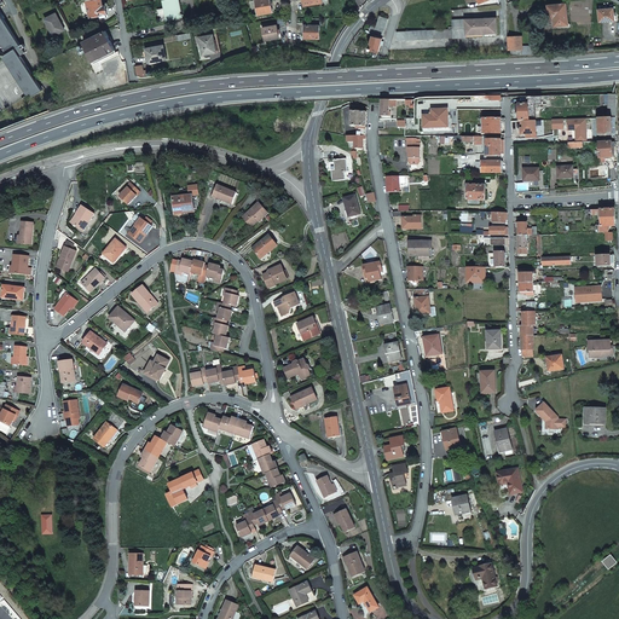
[(0,0),(0,39),(9,53),(4,56),(15,74),(30,98),(42,90),(21,55),(24,52),(17,41),(0,12),(0,3),(3,1),(1,0),(0,0)]
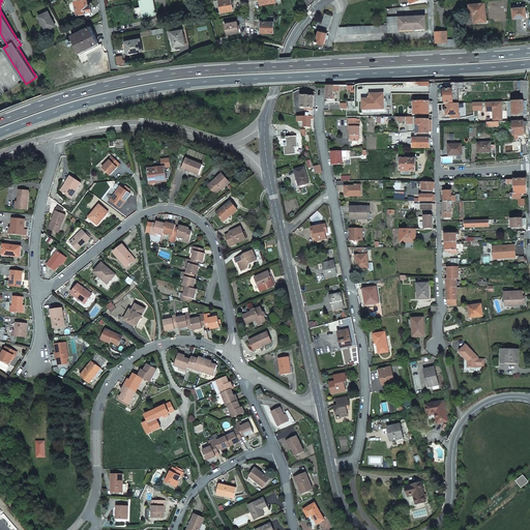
[(92,4),(92,2),(88,3),(87,0),(76,0),(75,0),(77,15),(91,11),(90,5),(92,4)]
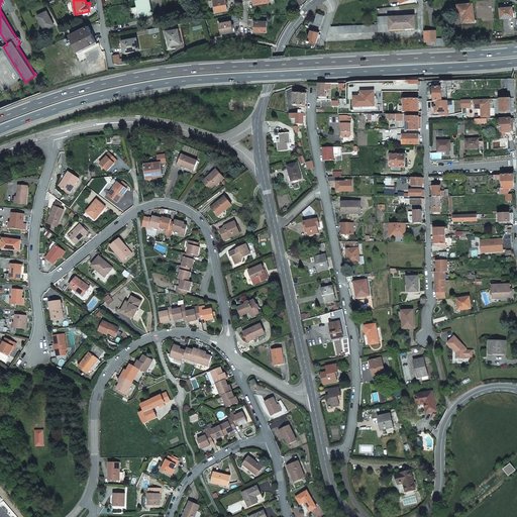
[(149,0),(138,0),(137,0),(140,16),(152,14),(149,0)]
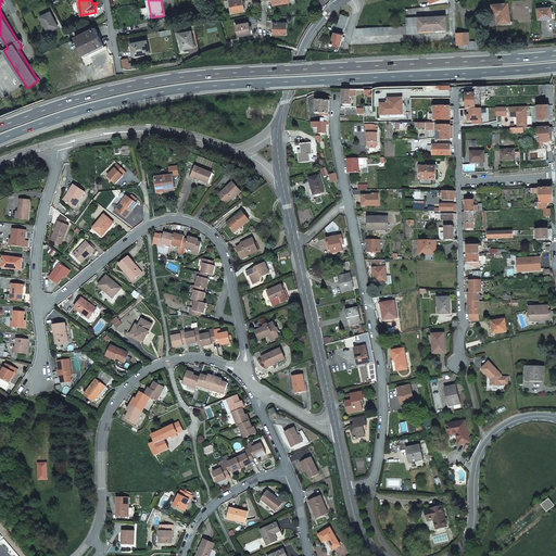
[(231,13),(244,11),(242,0),(230,0),(229,0),(231,13)]
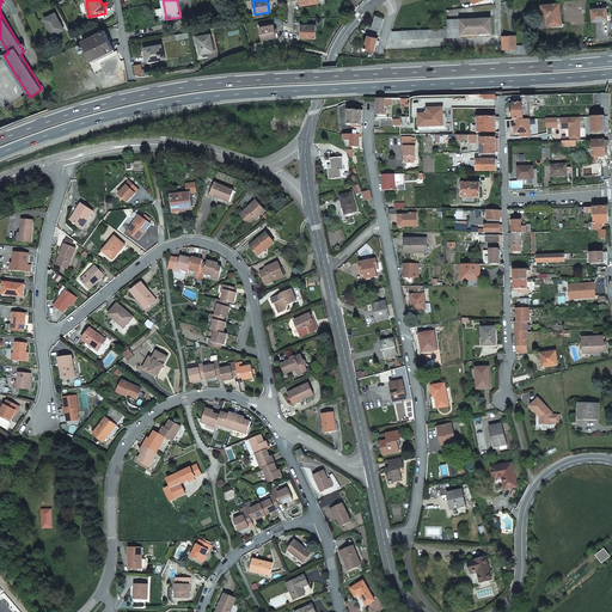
[(543,22),(548,22),(548,28),(562,26),(560,2),(542,5),(543,22)]
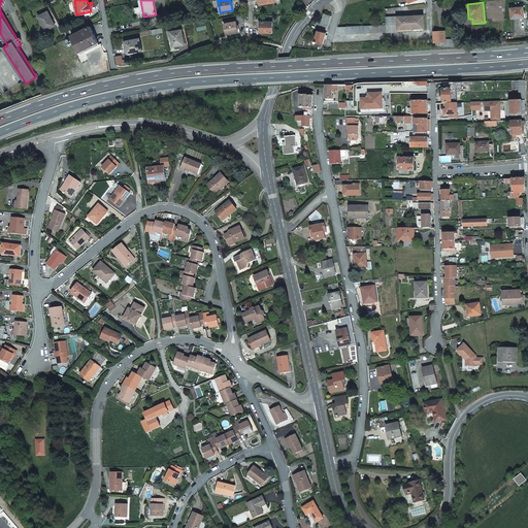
[(524,18),(523,7),(510,8),(512,19),(524,18)]
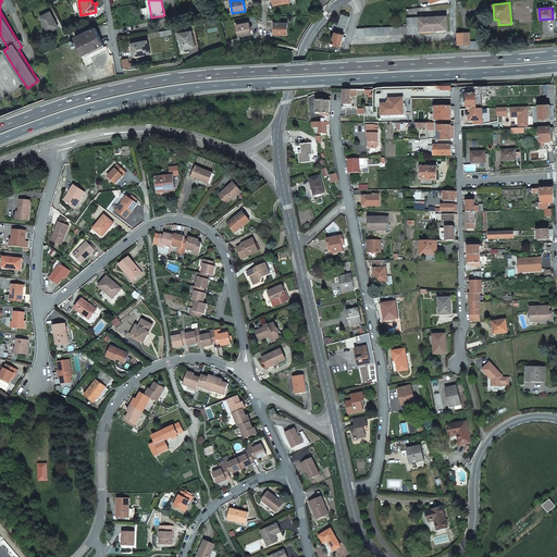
[(48,32),(58,26),(50,11),(40,16),(48,32)]
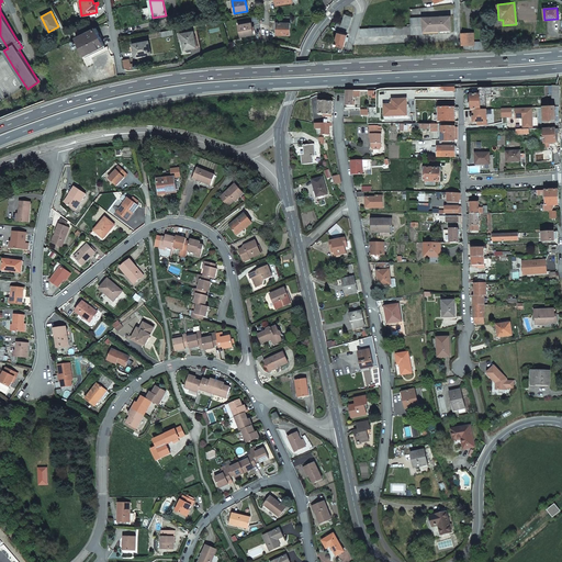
[(352,17),(345,14),(341,25),(339,24),(337,29),(347,31),(352,17)]
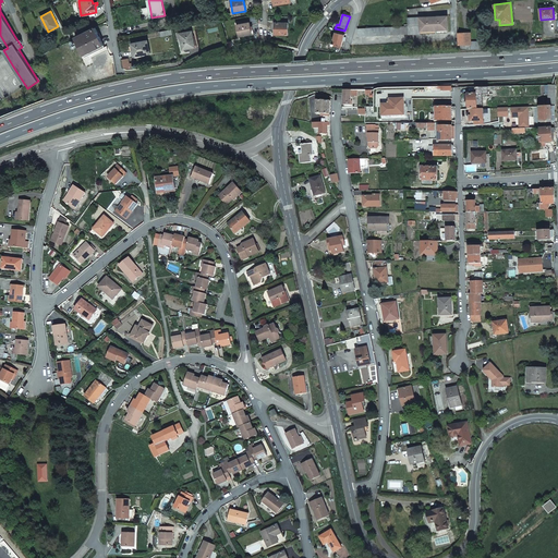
[(448,33),(448,16),(408,17),(408,26),(409,34),(448,33)]
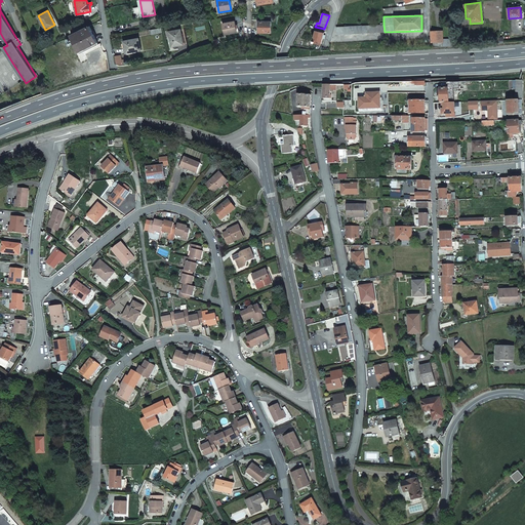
[(237,32),(235,22),(223,24),(225,34),(237,32)]
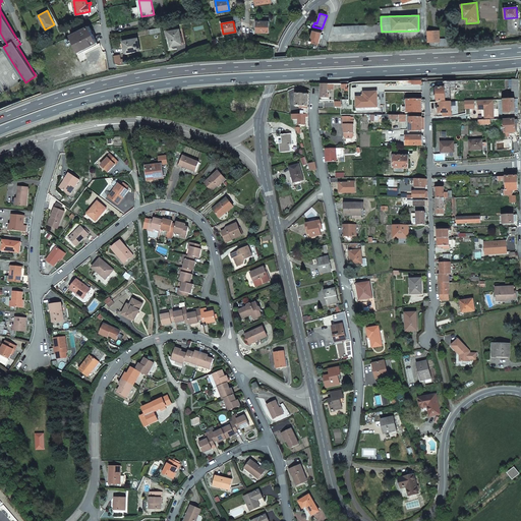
[(256,32),(269,33),(269,21),(256,21),(256,32)]
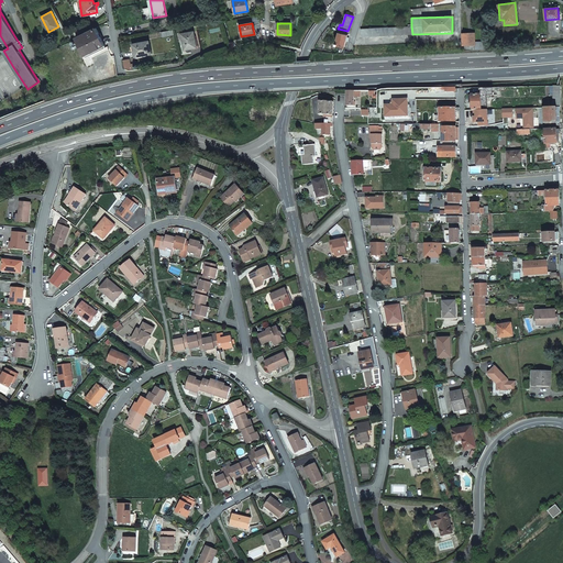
[(412,34),(411,26),(396,28),(361,29),(361,30),(361,37),(412,34)]
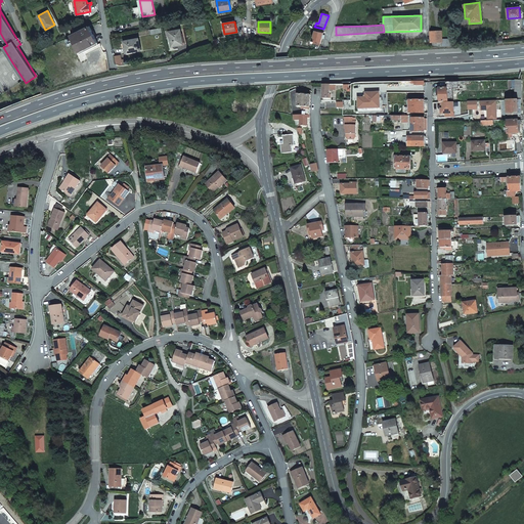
[(79,53),(97,45),(88,26),(83,29),(70,35),(79,53)]
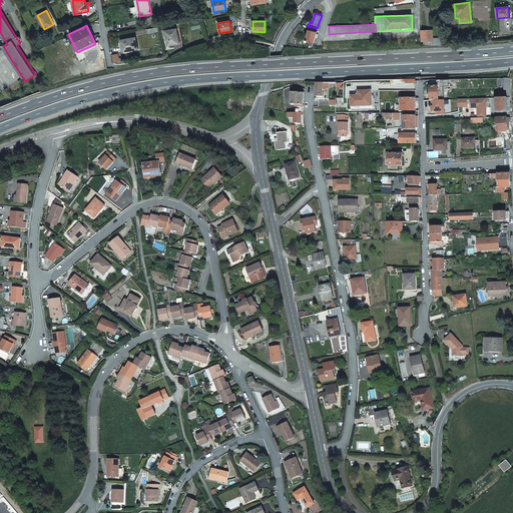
[(168,45),(179,43),(177,29),(165,31),(168,45)]
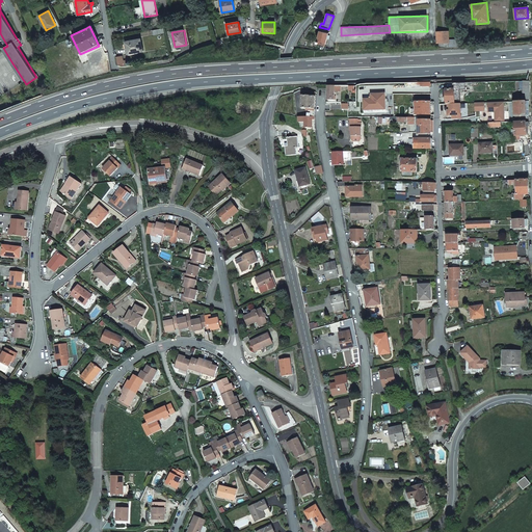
[(318,43),(325,44),(328,32),(321,30),(318,43)]
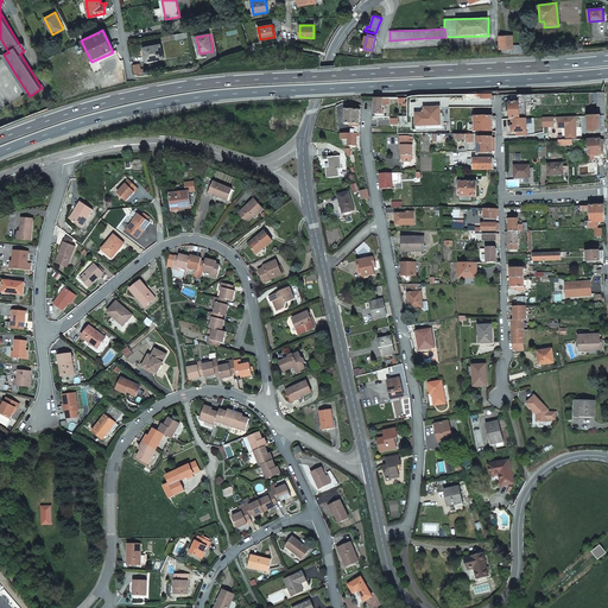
[(526,45),(512,45),(512,36),(499,36),(500,49),(512,49),(512,51),(526,50),(526,45)]
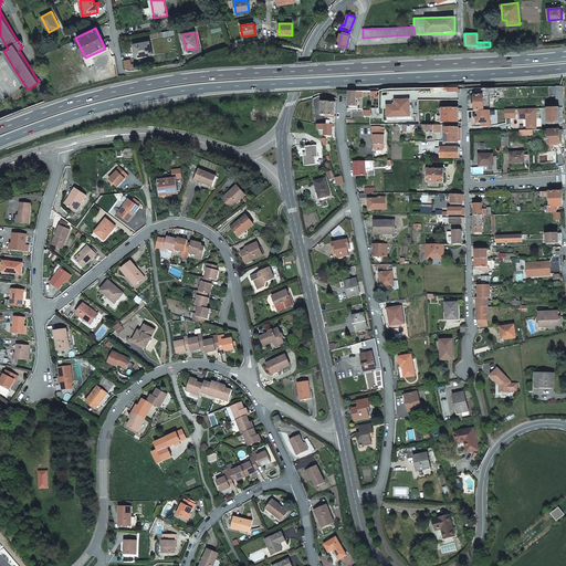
[(136,58),(153,54),(149,42),(134,45),(136,58)]
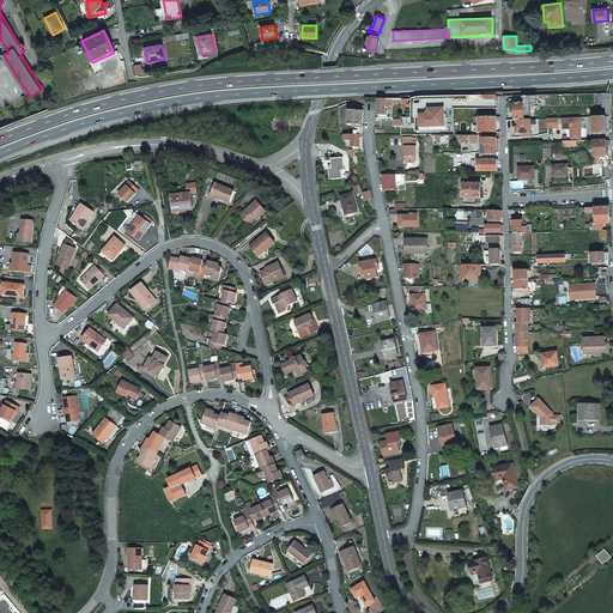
[(530,102),(538,102),(538,96),(523,96),(523,103),(515,103),(515,120),(516,120),(519,120),(530,119),(530,102)]
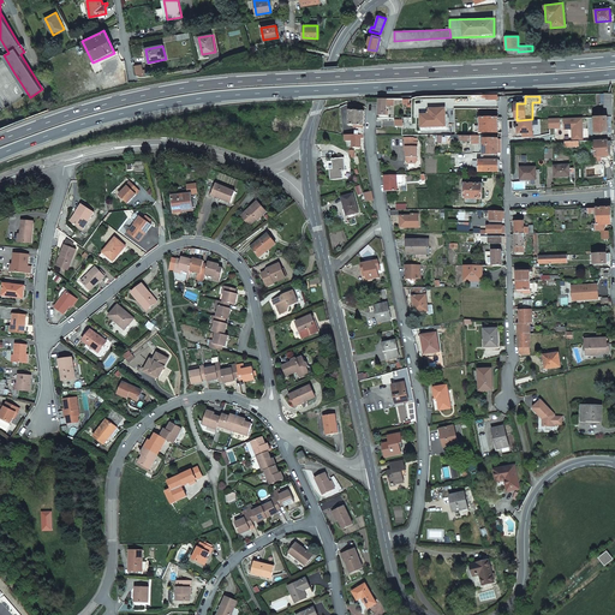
[(378,115),(387,114),(387,105),(394,106),(394,100),(387,100),(380,100),(378,115)]
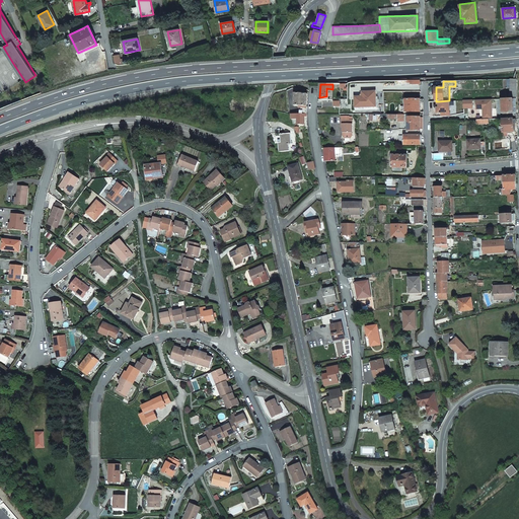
[(307,115),(308,93),(293,93),(293,97),(294,97),(294,108),(299,109),(299,114),(307,115)]
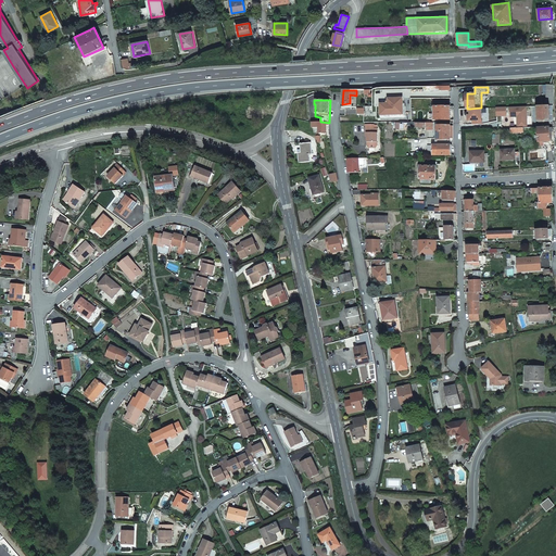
[(396,105),(381,105),(381,108),(380,108),(380,115),(405,115),(405,105),(396,105)]
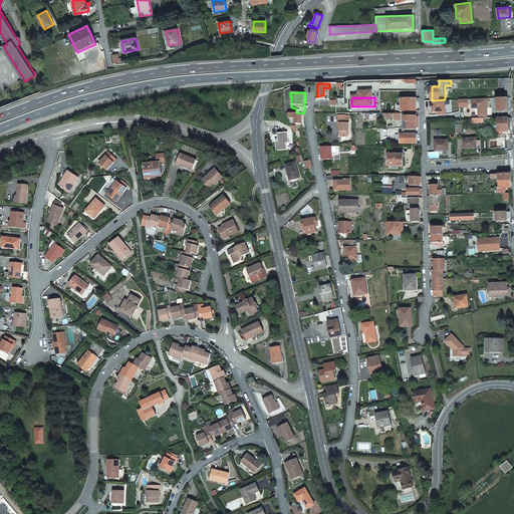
[(417,97),(410,97),(402,97),(402,104),(402,108),(402,110),(417,110),(417,97)]
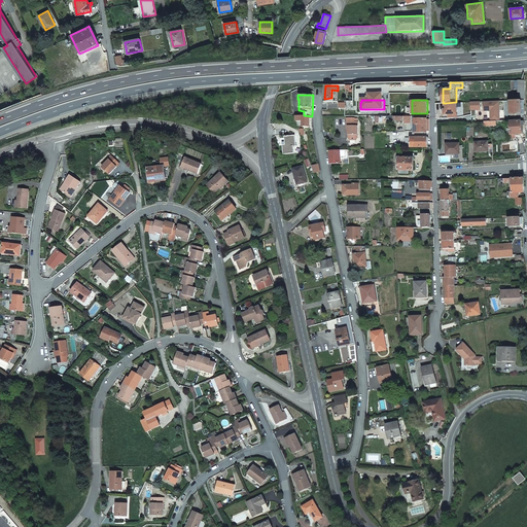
[(521,100),(518,101),(510,101),(511,114),(512,114),(512,115),(521,115),(521,113),(522,113),(523,113),(524,100),(521,100)]
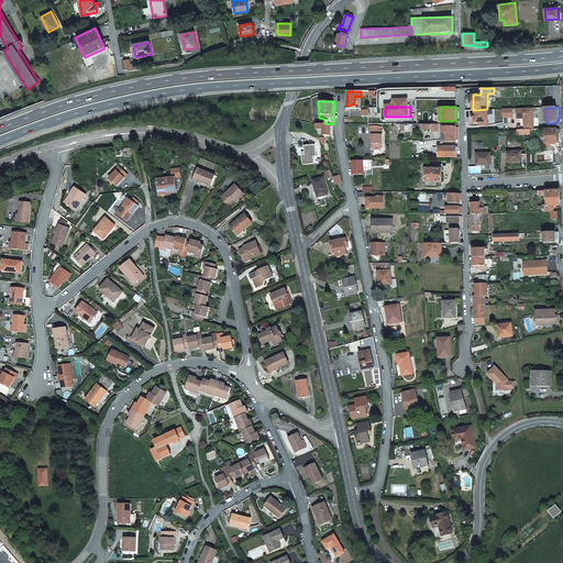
[(539,108),(517,109),(517,118),(525,118),(525,130),(530,129),(539,129),(539,108)]
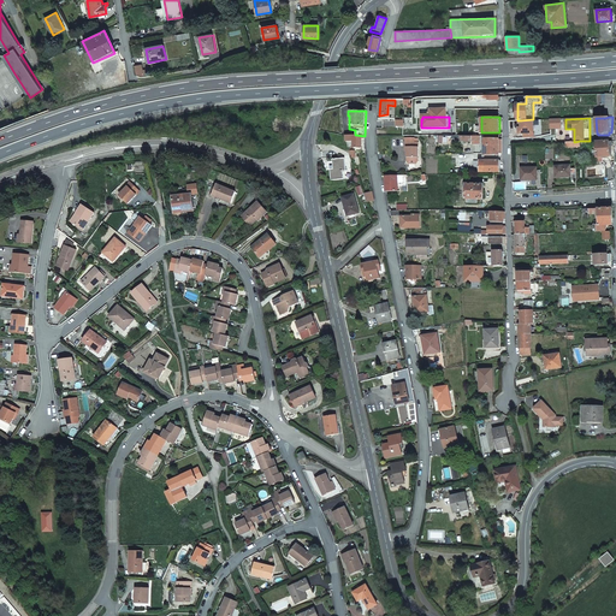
[(533,119),(521,120),(521,128),(519,128),(519,134),(523,134),(523,143),(533,142),(534,119),(533,119)]
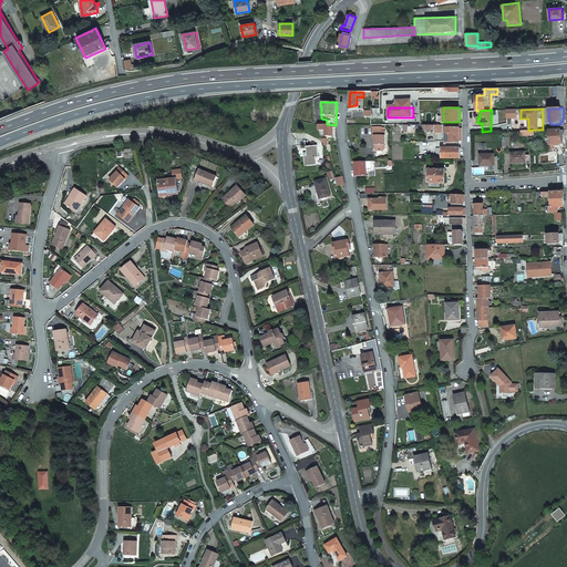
[(332,136),(333,127),(336,127),(336,125),(327,124),(320,124),(318,124),(319,130),(326,131),(326,136),(332,136)]
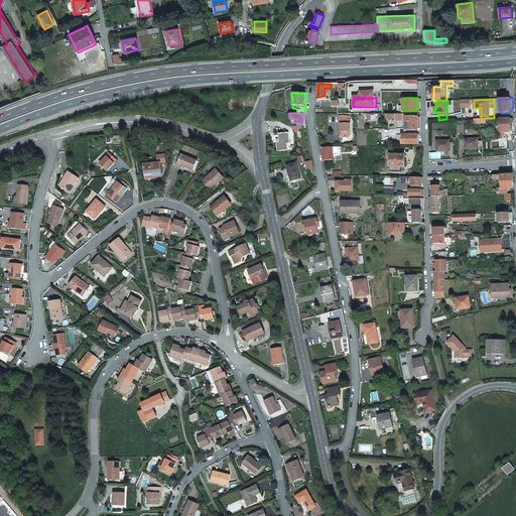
[(405,129),(418,130),(418,113),(405,113),(405,129)]
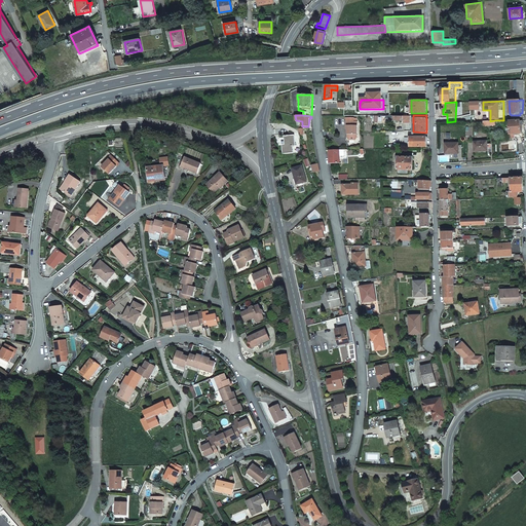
[(521,134),(520,125),(522,125),(523,125),(522,120),(510,121),(510,135),(514,134),(521,134)]
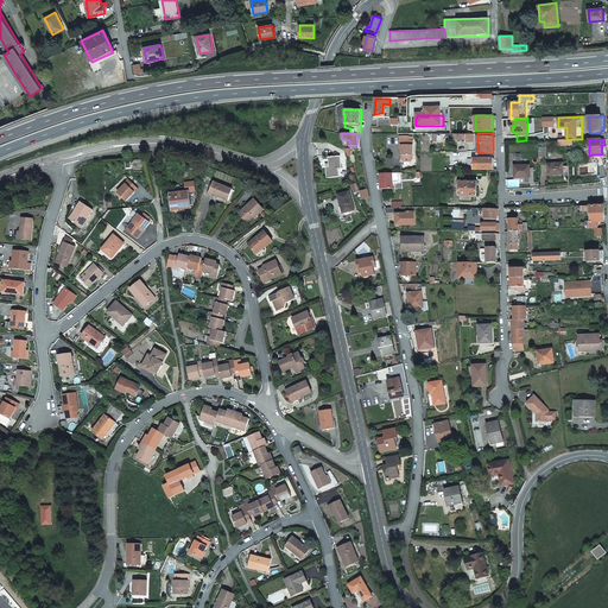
[(412,140),(399,140),(399,145),(400,145),(400,150),(401,156),(412,154),(412,140)]
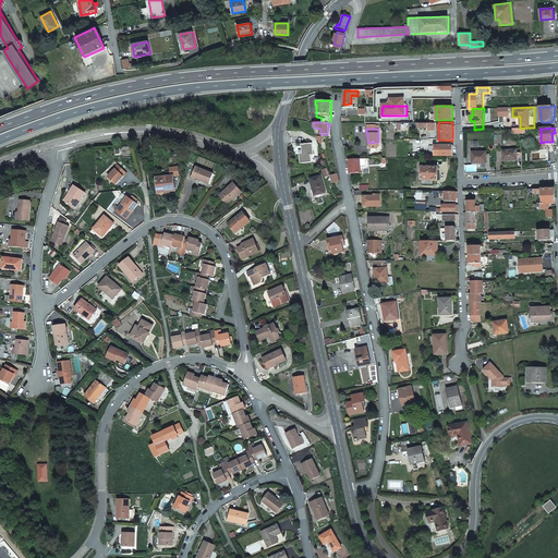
[(310,154),(313,153),(312,143),(301,144),(302,149),(302,153),(299,154),(301,162),(311,161),(310,154)]
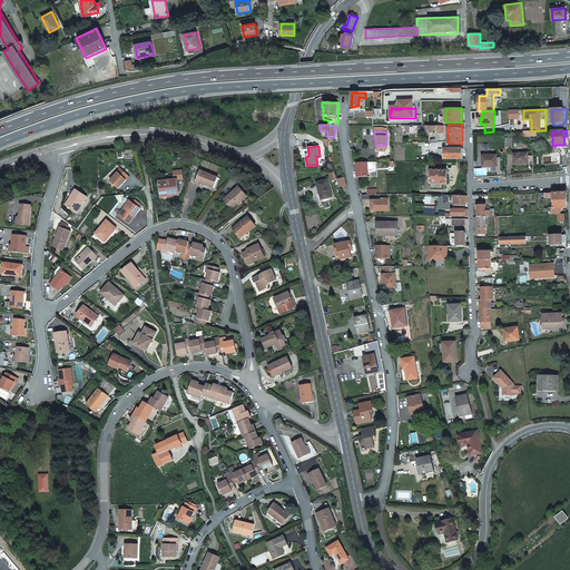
[(444,148),(444,155),(444,158),(462,158),(462,148),(454,148),(444,148)]
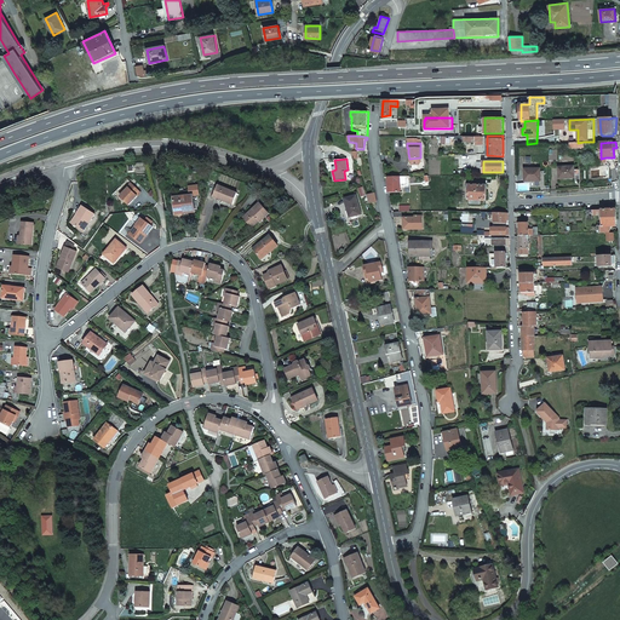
[(558,179),(574,178),(573,166),(557,167),(558,179)]
